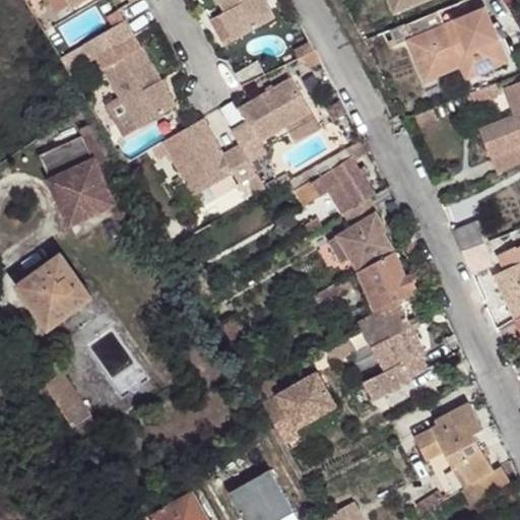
[(280,15),(271,0),(224,0),(230,8),(215,17),(230,44),(280,15)]
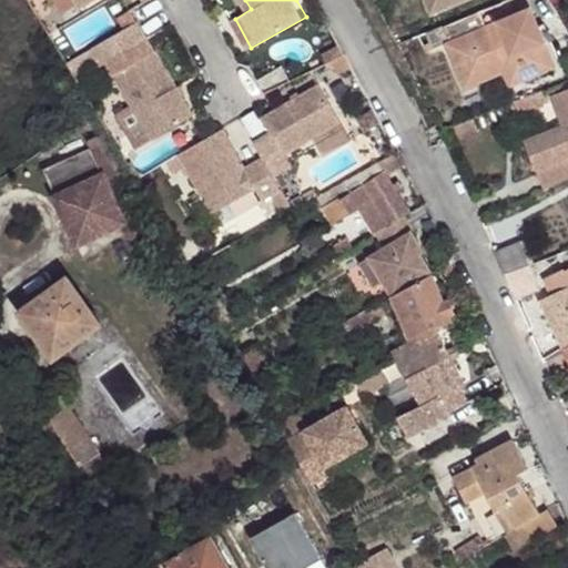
[(419,0),(428,19),(474,0),(419,0)]
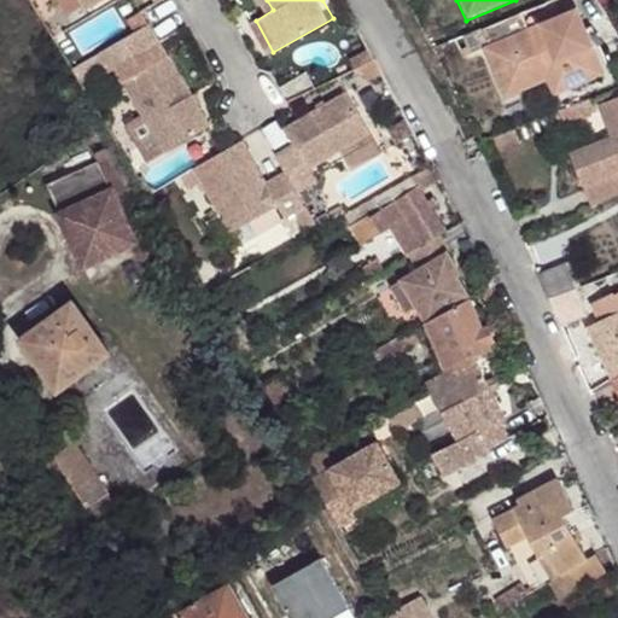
[(461,41),(467,56),(496,83),(518,74),(522,82),(546,71),(549,79),(564,74),(571,91),(601,79),(575,13),(543,28),(546,34),(529,40),(526,34),(519,17),(482,33),(461,41)]
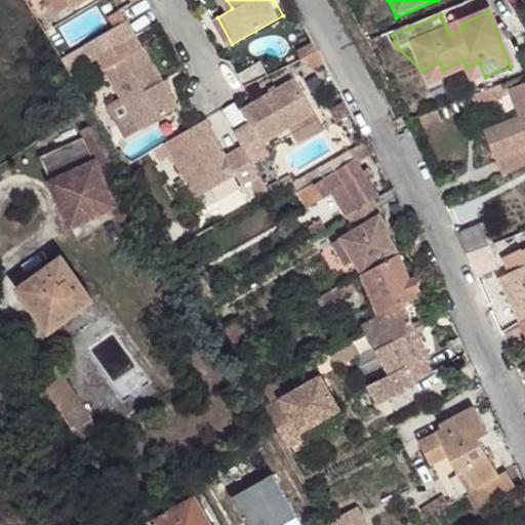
[(127,17),(117,25),(117,27),(129,19),(127,17)]
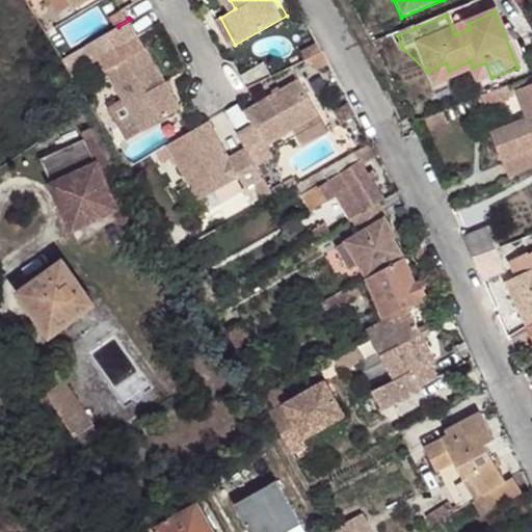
[(118,27),(92,42),(128,102),(144,132),(183,109),(131,20),(118,27)]
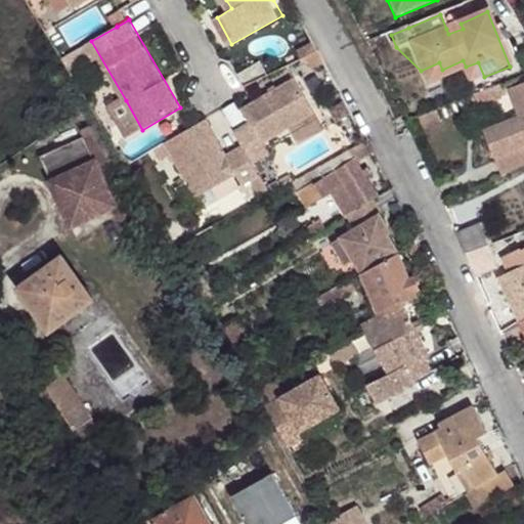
[(461,24),(446,29),(448,34),(463,29),(461,24)]
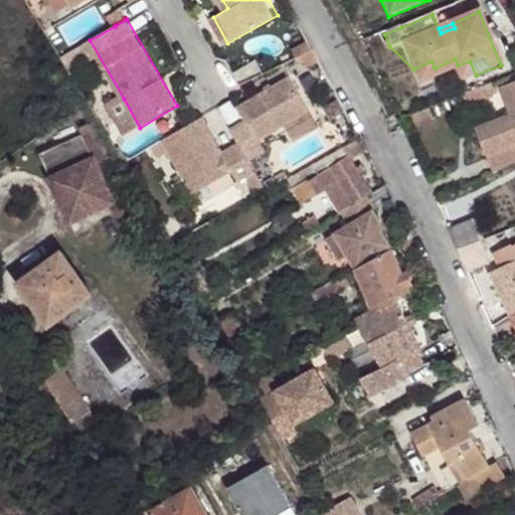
[(304,27),(291,35),(302,55),(315,47),(304,27)]
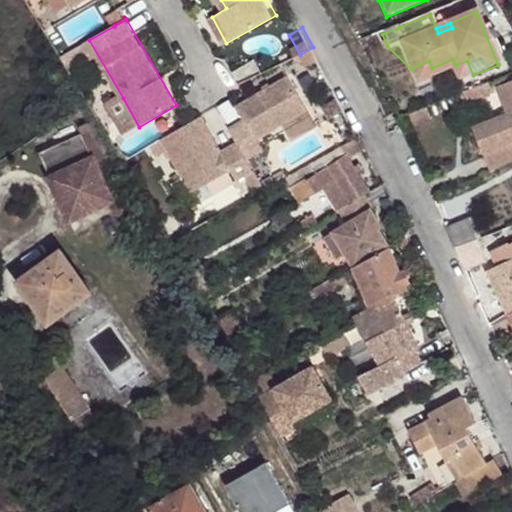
[(429,61),(411,69),(421,97),(473,75),(467,61),(455,65),(452,59),(432,68),(429,61)]
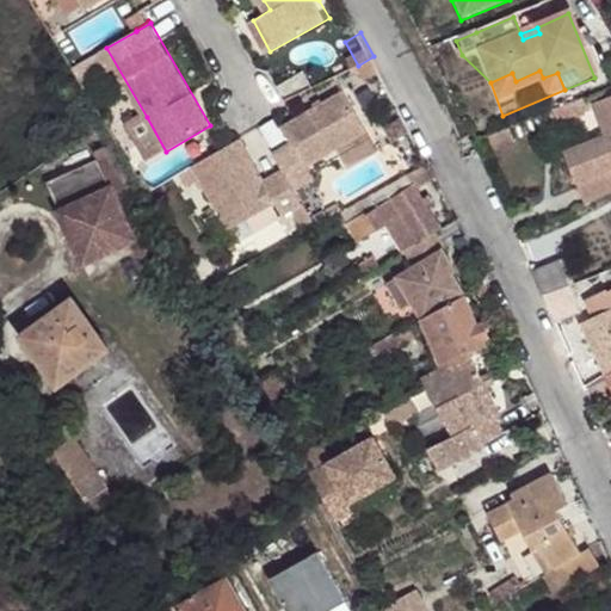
[(295,137),(275,149),(288,171),(298,187),(318,176),(310,164),(341,144),(371,127),(347,86),(285,123),(295,137)]
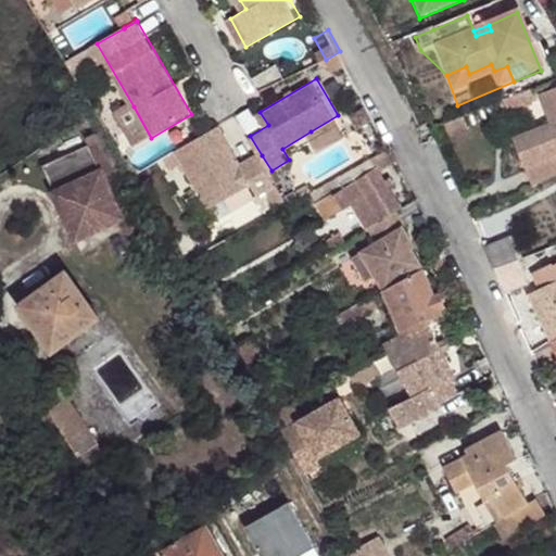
[(525,167),(533,188),(543,185),(555,177),(555,87),(539,95),(551,124),(553,128),(545,130),(544,127),(513,140),(523,167),(525,167)]
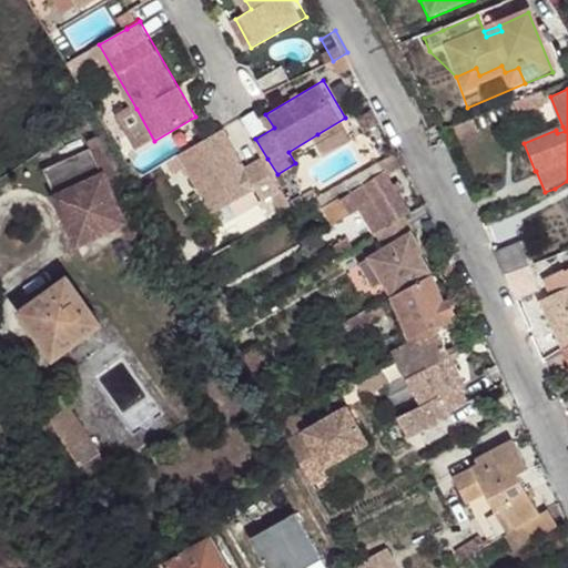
[(544,91),(509,101),(510,108),(511,114),(540,105),(539,102),(546,100),(544,91)]
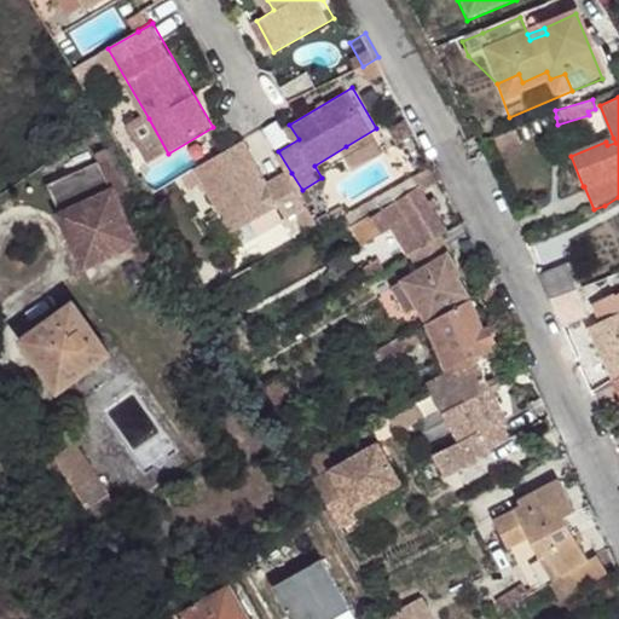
[(556,117),(555,110),(541,114),(544,121),(556,117)]
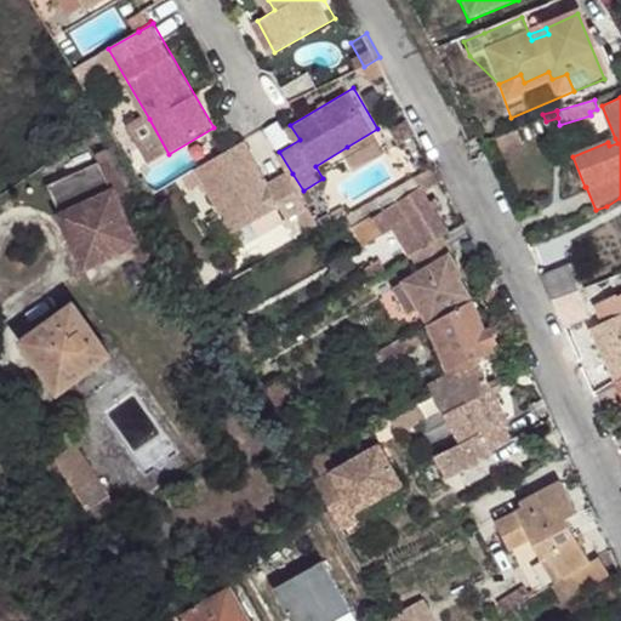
[(511,126),(516,138),(547,125),(546,121),(542,114),(511,126)]
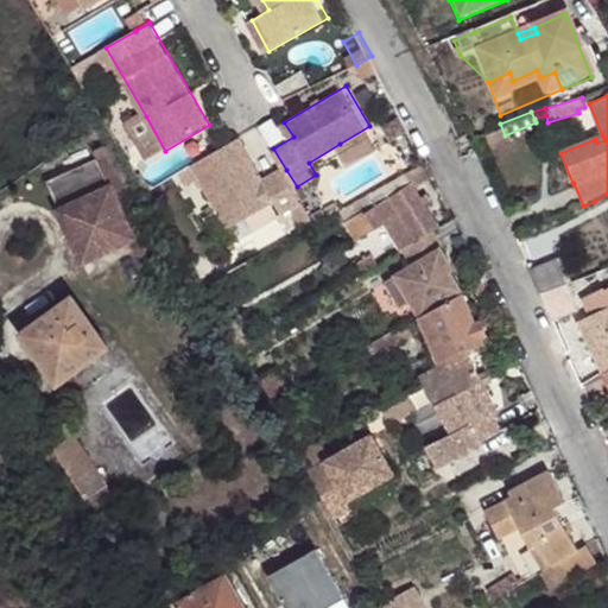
[(146,116),(137,122),(157,156),(165,151),(146,116)]
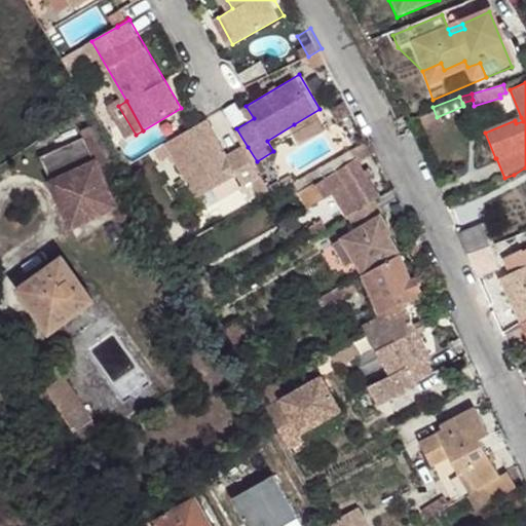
[(433,107),(413,114),(417,124),(437,117),(433,107)]
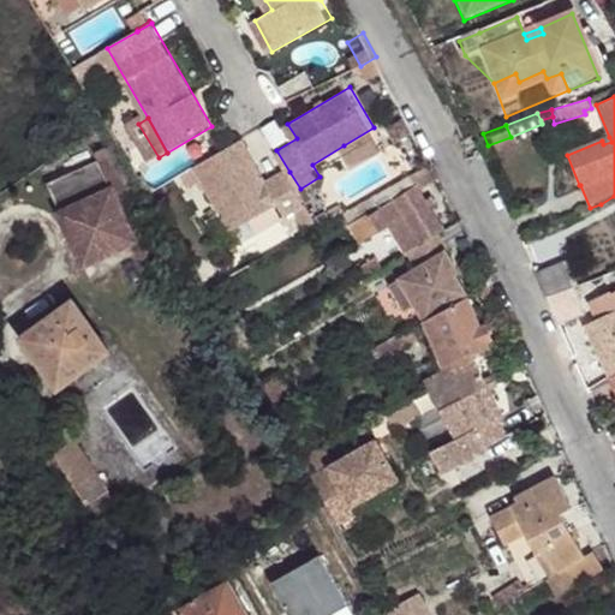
[(374,127),(344,145),(354,163),(384,145),(374,127)]
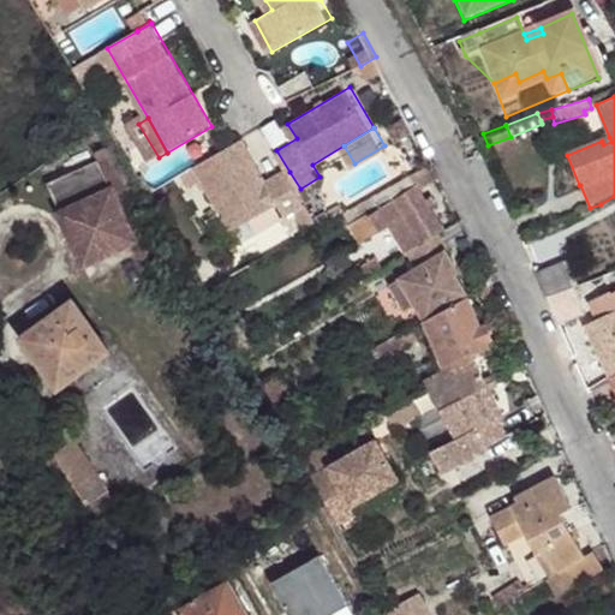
[(281,204),(290,218),(298,213),(310,206),(300,189),(290,172),(270,183),(268,179),(263,180),(260,174),(264,172),(244,138),(238,142),(196,167),(236,232),(281,204)]
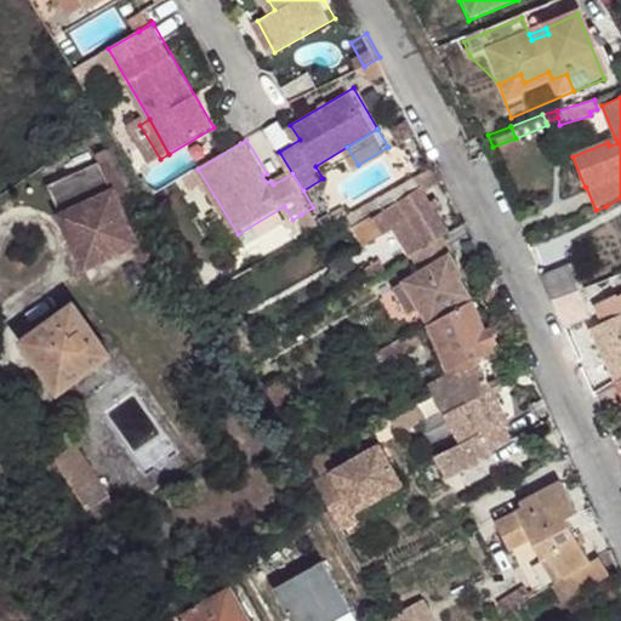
[(95,161),(43,187),(57,215),(56,215),(83,268),(131,245),(140,261),(161,250),(109,144),(91,154),(95,161)]
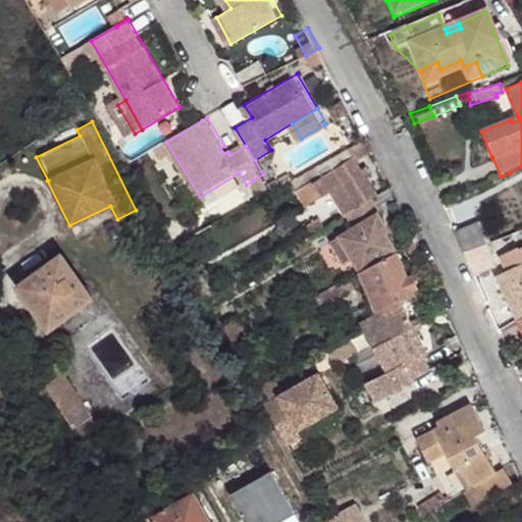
[(350,160),(368,152),(363,139),(345,150),(350,160)]
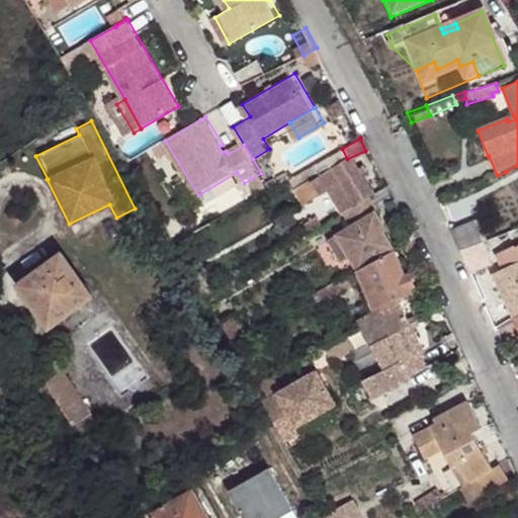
[(342,149),(310,168),(315,177),(347,159),(342,149)]
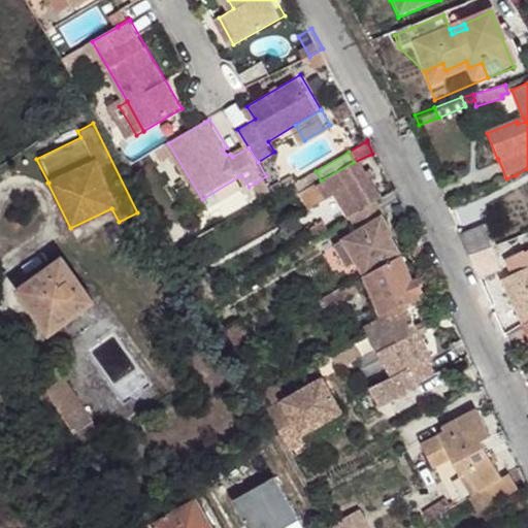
[(312,187),(320,200),(329,195),(341,217),(375,197),(365,182),(360,172),(354,162),(321,180),(312,187)]
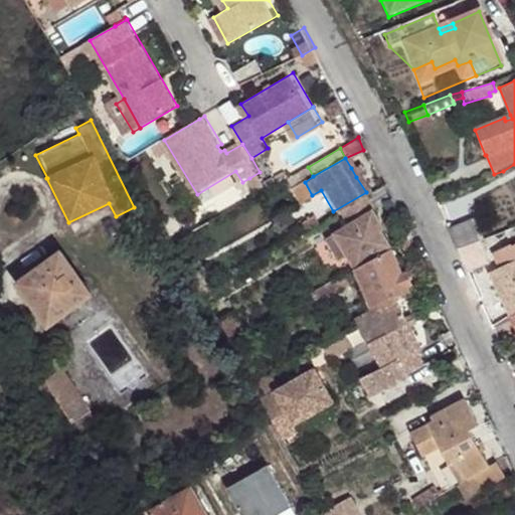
[(351,168),(356,177),(362,171),(356,163),(351,168)]
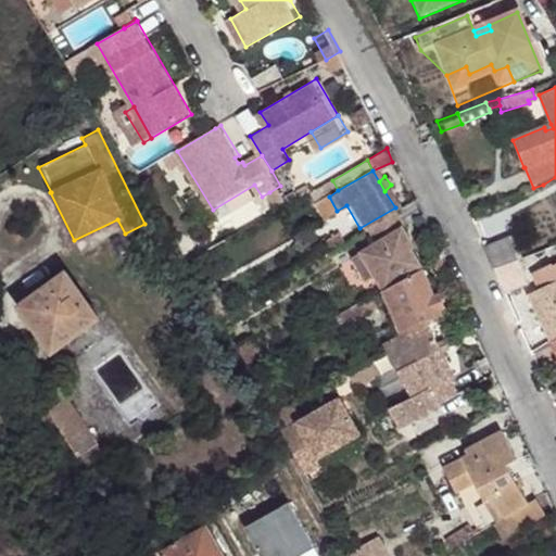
[(332,180),(306,196),(321,220),(337,211),(329,197),(338,190),(332,180)]
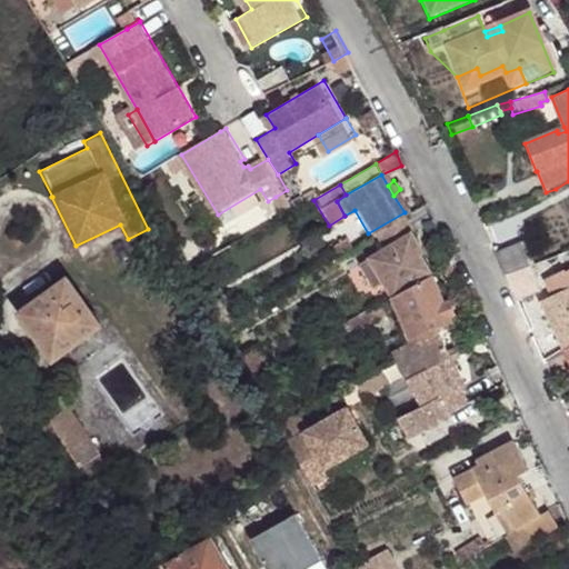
[(298,209),(287,190),(276,197),(287,215),(298,209)]
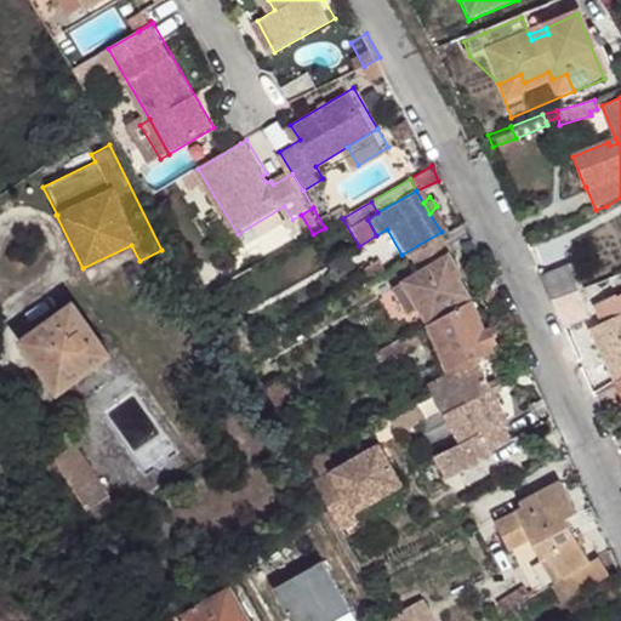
[(419,332),(428,328),(471,302),(457,281),(460,277),(446,254),(449,252),(439,238),(406,256),(416,272),(388,290),(404,313),(409,322),(382,336),(379,331),(353,345),(363,363),(379,355),(419,332)]
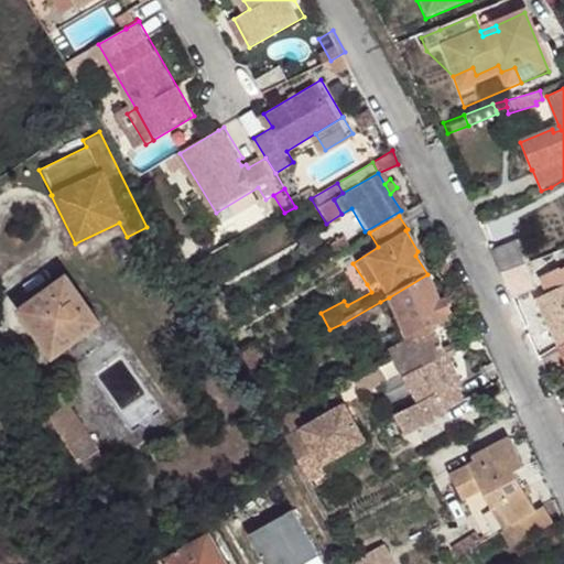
[(317,252),(323,261),(344,249),(338,239),(317,252)]
